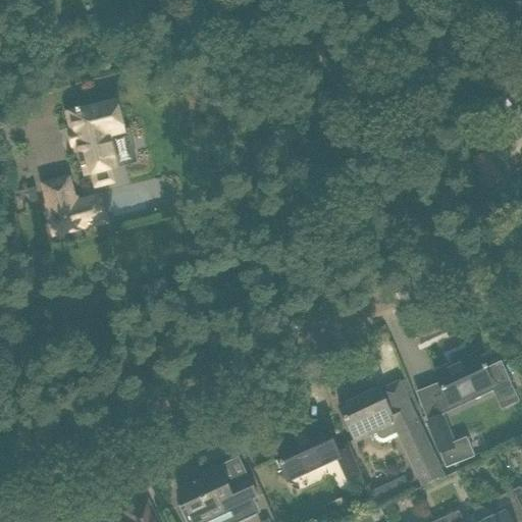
[(66,113),(71,133),(68,134),(71,146),(74,146),(76,152),(79,152),(82,163),(80,164),(81,168),(83,168),(85,175),(92,174),(95,187),(114,181),(112,170),(118,168),(110,138),(125,134),(117,99),(74,109),(75,111),(66,113)]
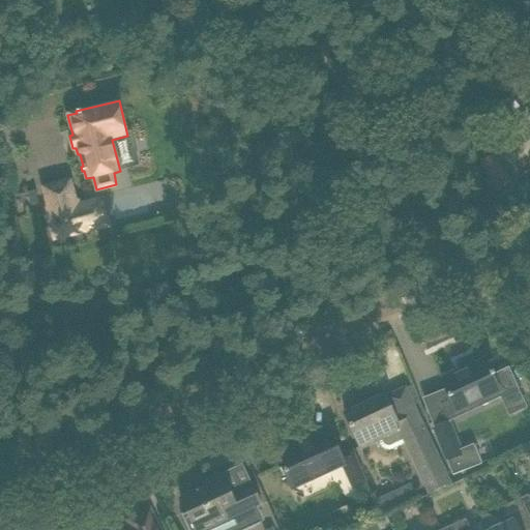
[(510,181),(492,154),(480,163),(498,189),(510,181)]
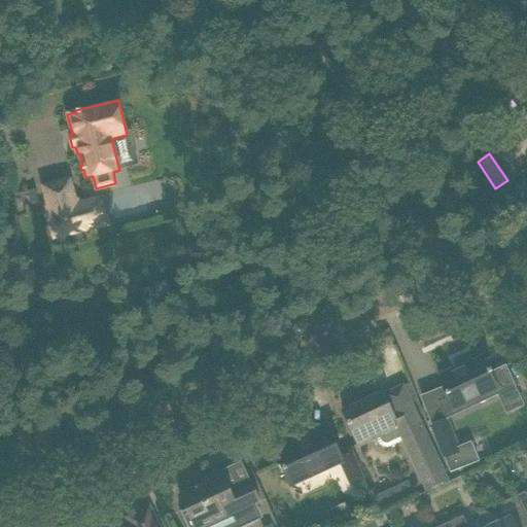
[(82,203),(89,230),(107,224),(100,199),(82,203)]
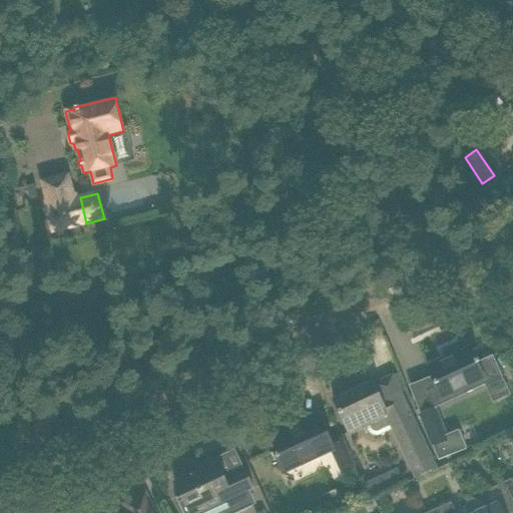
[(44,202),(49,221),(52,233),(82,226),(74,194),(44,202)]
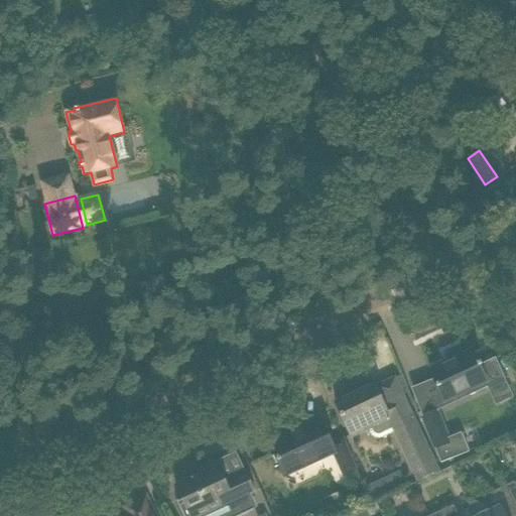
[(437,388),(443,401),(468,390),(471,395),(505,379),(495,358),(481,364),(480,361),(477,362),(471,350),(470,351),(471,352),(444,365),(443,363),(429,370),(437,388)]
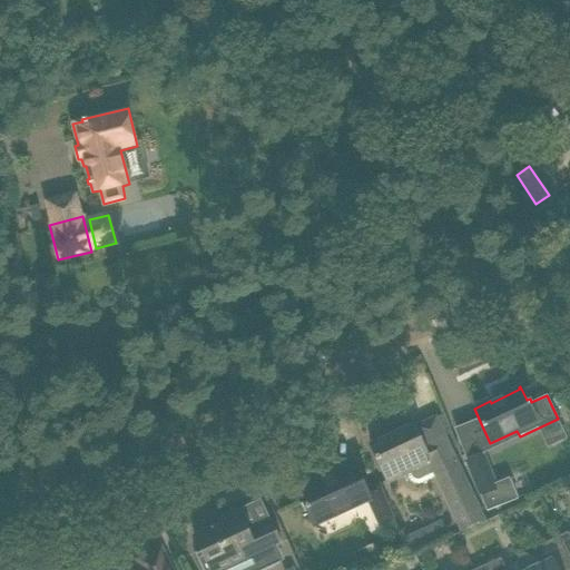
[(410,481),(413,483),(418,484),(422,483),(434,478),(459,531),(483,520),(444,436),(422,446),(413,425),(370,445),(387,483),(405,475),(406,478),(410,481)]
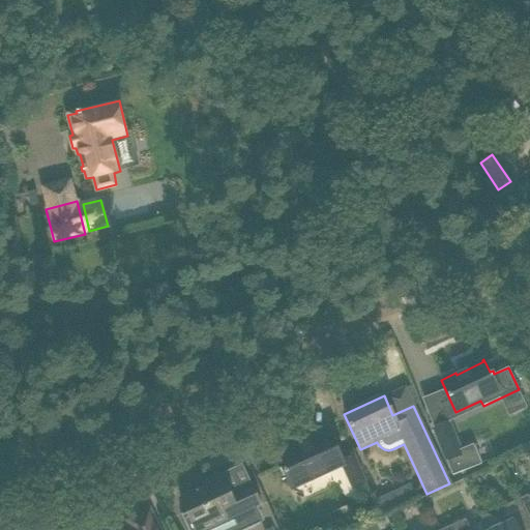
[(443,408),(428,413),(451,475),(480,464),(473,444),(460,449),(443,408)]
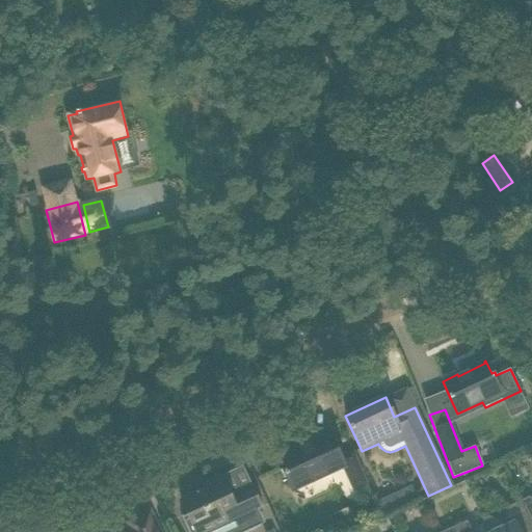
[(277,456),(286,475),(293,491),(343,469),(352,490),(354,490),(356,495),(370,489),(353,450),(340,456),(329,432),(277,456)]
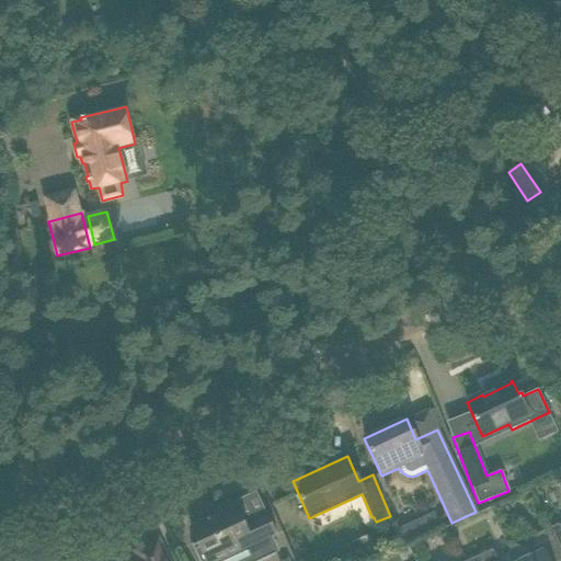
[(215,515),(191,527),(206,560),(221,560),(243,551),(247,560),(260,560),(278,552),(272,538),(276,536),(265,512),(243,522),(233,500),(213,508),(215,515)]
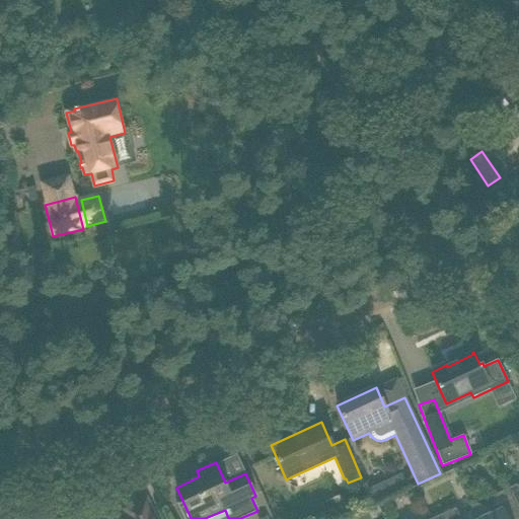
[(368,489),(374,501),(387,496),(381,484),(368,489)]
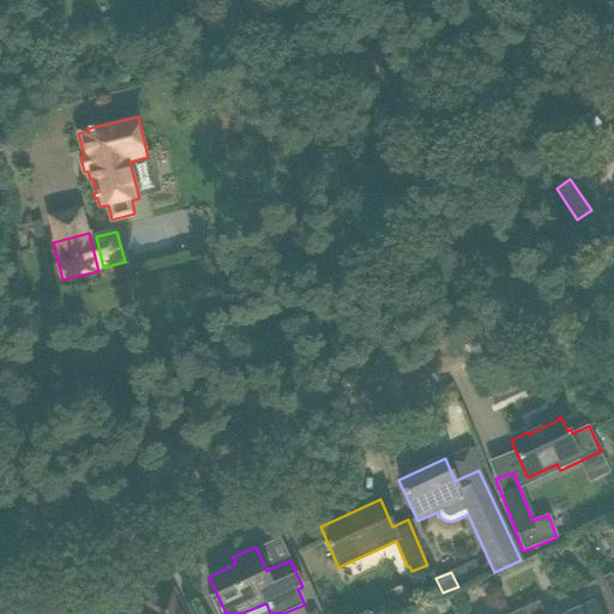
[(613,573),(611,572),(601,577),(613,605),(613,573)]
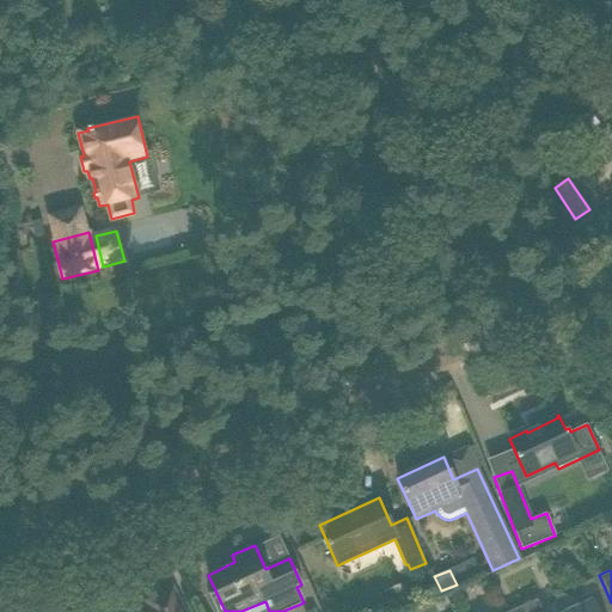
[(562,611),(561,611),(611,611),(611,603),(599,575),(585,581),(579,598),(562,592),(554,595),(562,611)]
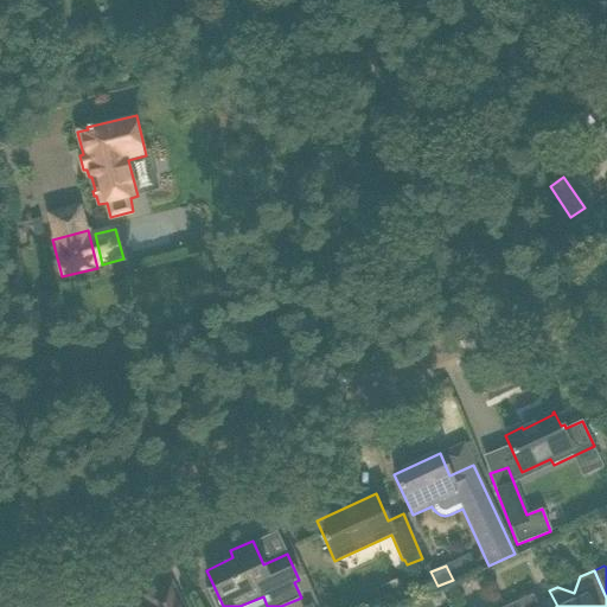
[(181,606),(171,583),(144,595),(148,606),(181,606)]
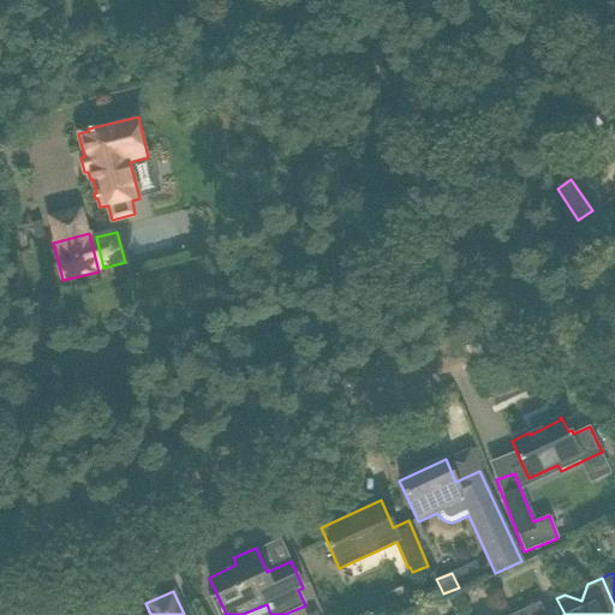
[(545,614),(539,601),(509,614),(563,614),(562,614),(545,614)]
